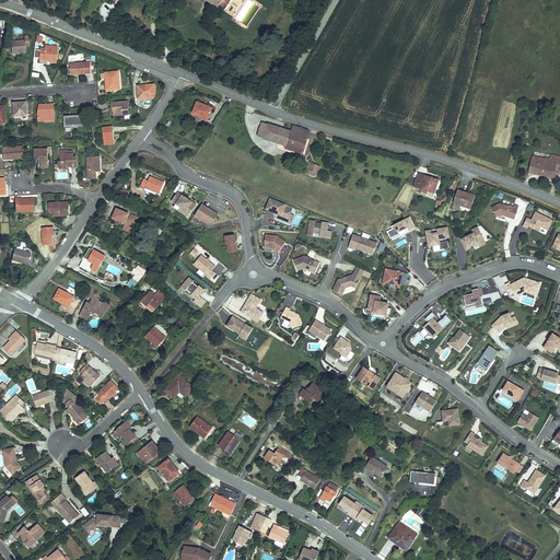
[(191,0),(207,11),(208,9),(213,13),(222,0),(191,0)]
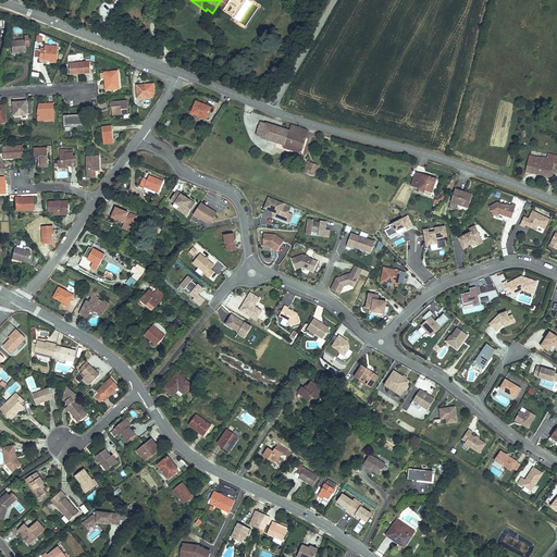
[(21,39),(5,40),(7,51),(22,50),(22,46),(26,45),(25,34),(20,34),(21,39)]
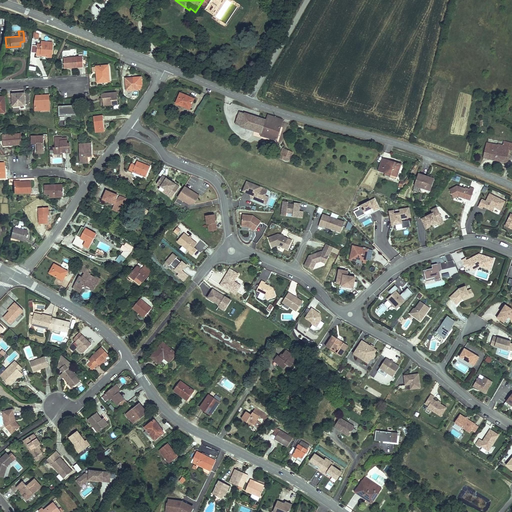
[(49,41),(37,39),(37,43),(33,42),(32,53),(35,53),(37,52),(41,52),(43,54),(48,54),(49,41)]
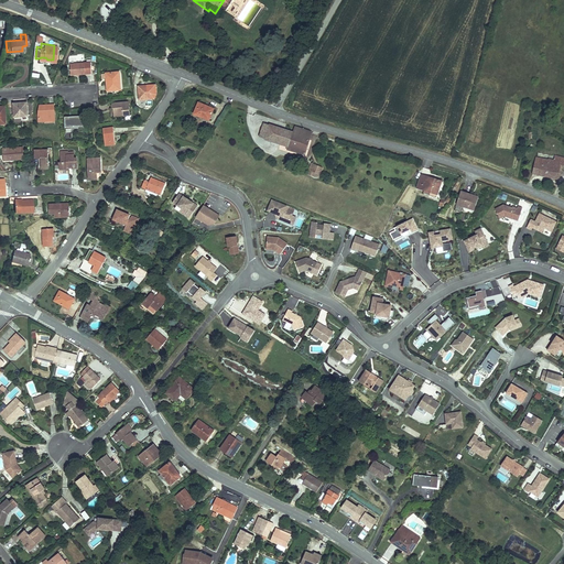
[(87,61),(65,62),(66,73),(88,71),(87,61)]
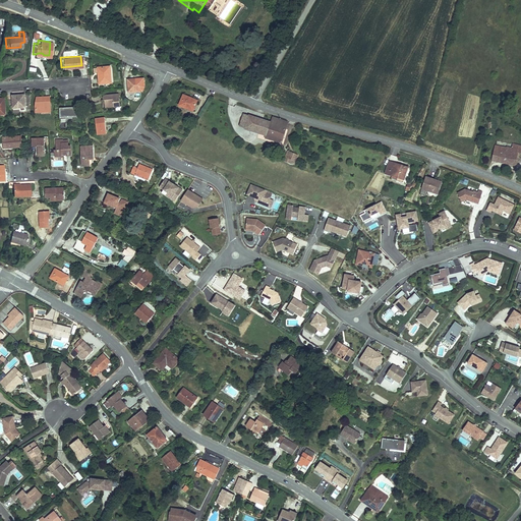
[(107,82),(106,65),(93,66),(94,82),(107,82)]
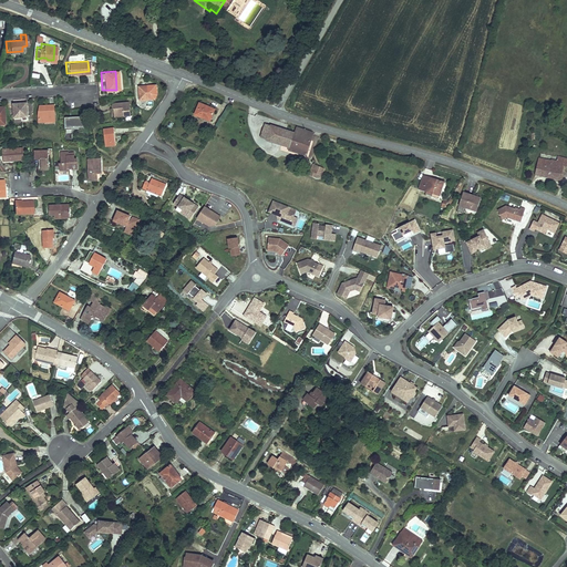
[(146,100),(145,85),(135,86),(135,100),(146,100)]
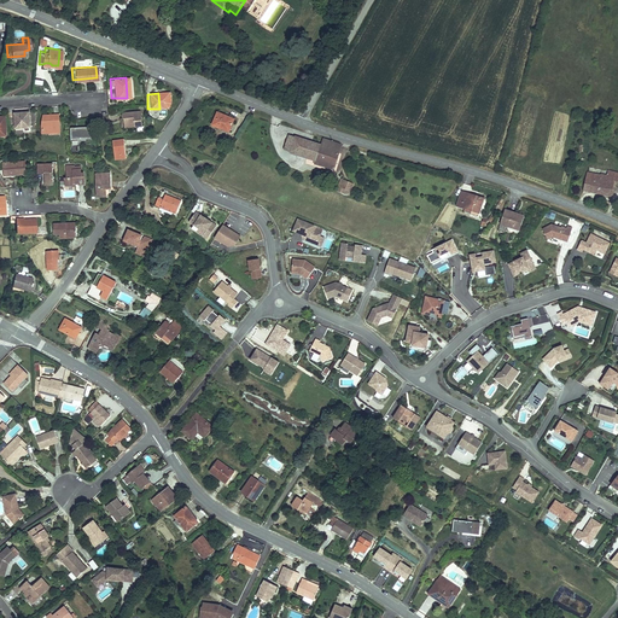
[(25,126),(24,110),(9,110),(9,126),(25,126)]
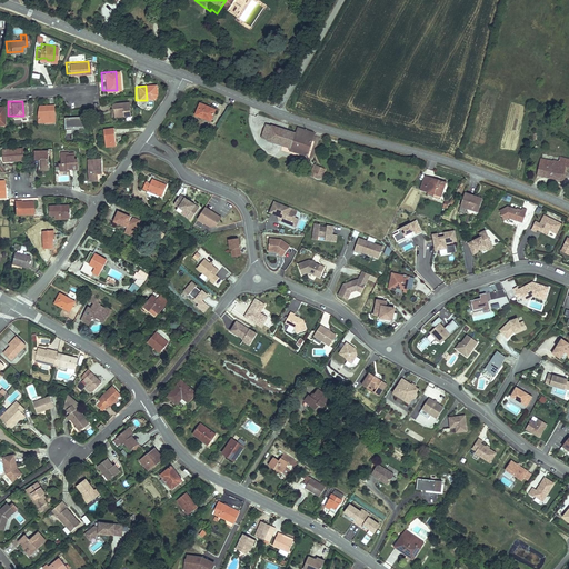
[(33,115),(33,121),(51,120),(50,103),(38,103),(36,107),(35,110),(36,115),(33,115)]
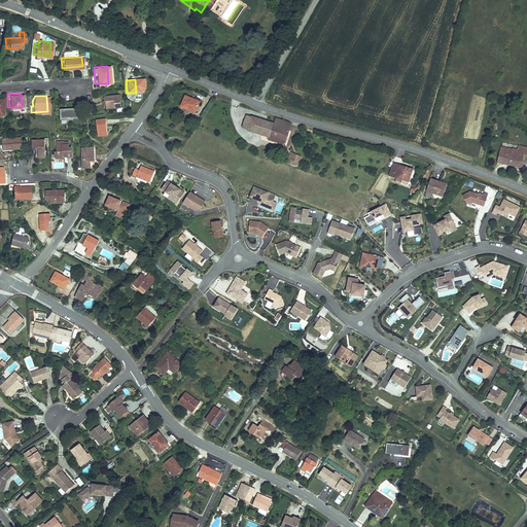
[(114,96),(100,96),(100,100),(104,100),(104,107),(114,107),(114,96)]
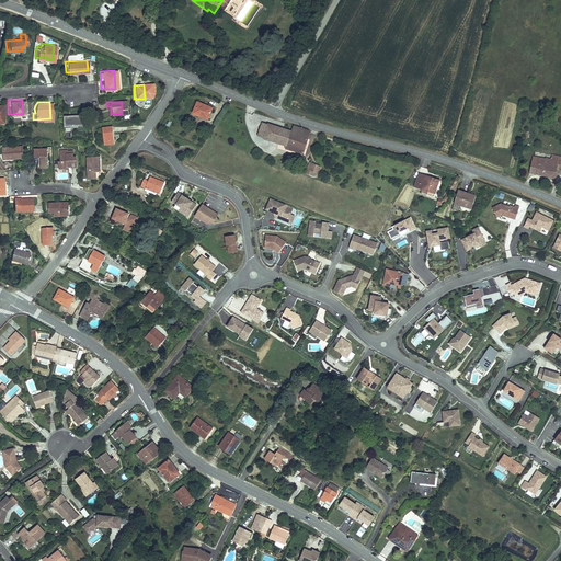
[(210,110),(196,104),(192,114),(206,119),(210,110)]
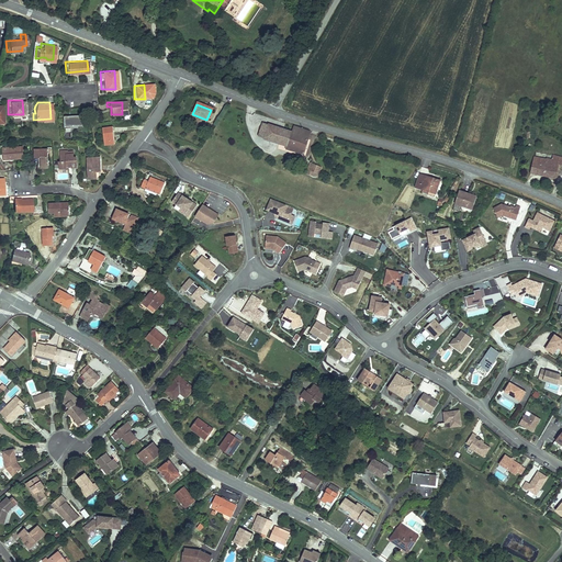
[(86,124),(85,112),(59,113),(60,125),(86,124)]
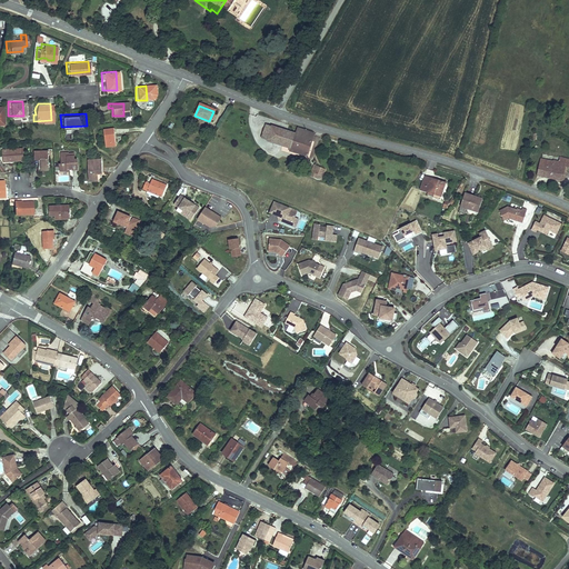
[(270,142),(275,128),(269,125),(263,139),(270,142)]
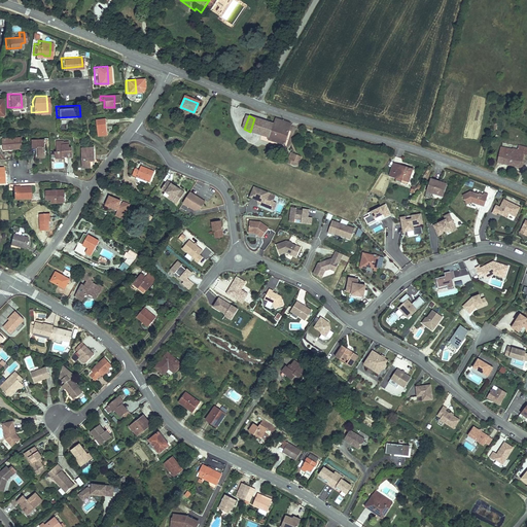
[(275,125),(254,118),(250,132),(269,138),(268,141),(286,146),(291,133),(285,131),(288,123),(277,120),(275,125)]
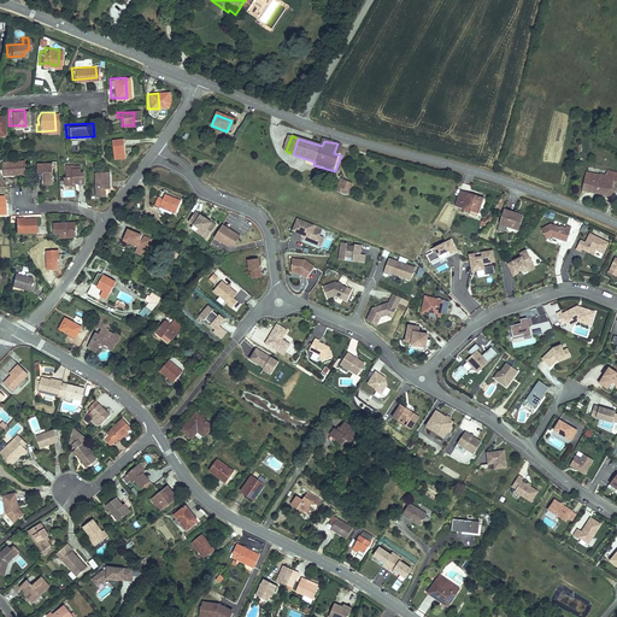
[(121,157),(121,140),(107,140),(109,158),(121,157)]
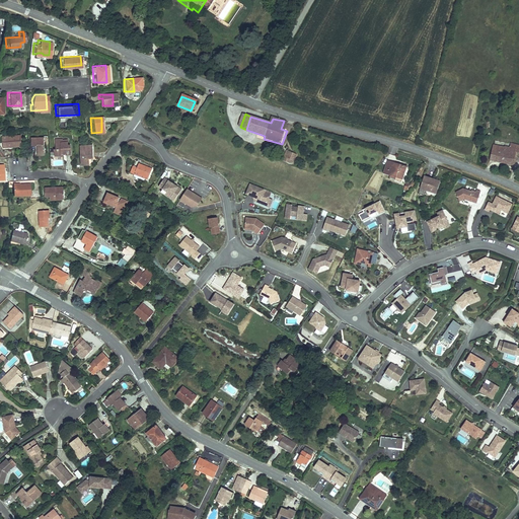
[(291,123),(284,121),(281,129),(287,131),(291,123)]
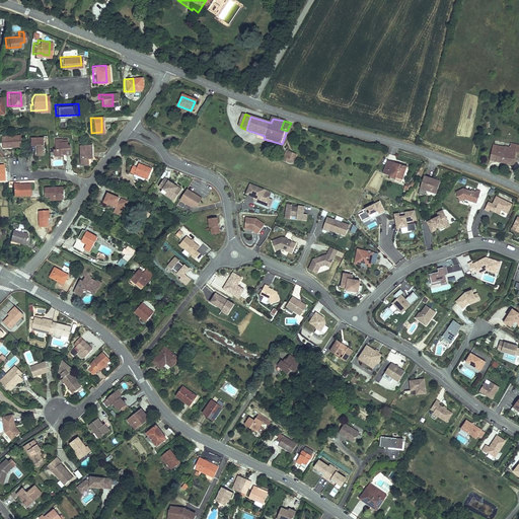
[(40,133),(26,134),(26,140),(32,140),(32,147),(41,147),(40,133)]
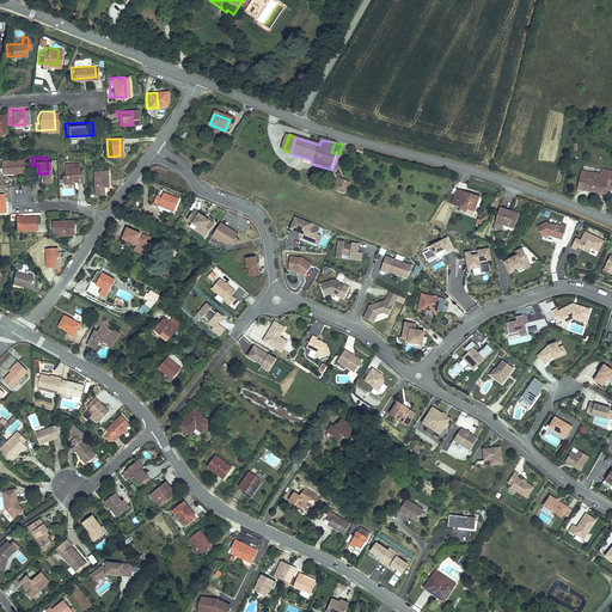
[(22,158),(1,160),(2,172),(23,171),(22,158)]
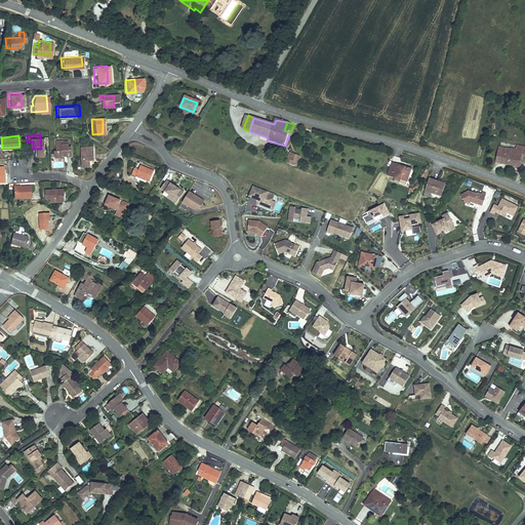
[(51,149),(51,156),(67,156),(67,145),(65,146),(65,139),(58,139),(58,143),(53,144),(53,149),(51,149)]
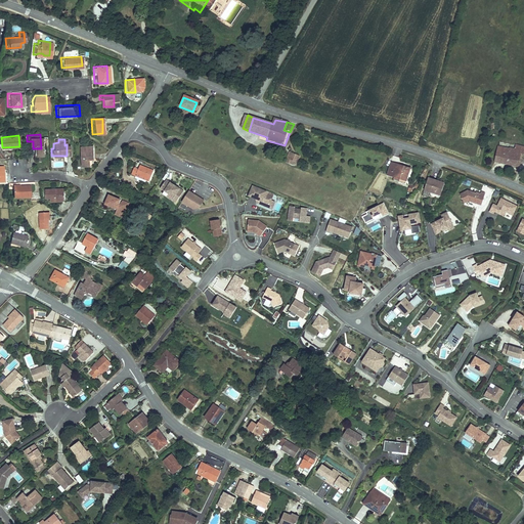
[(497,143),(493,158),(515,164),(519,150),(523,151),(523,144),(514,141),(512,146),(508,144),(507,146),(497,143)]
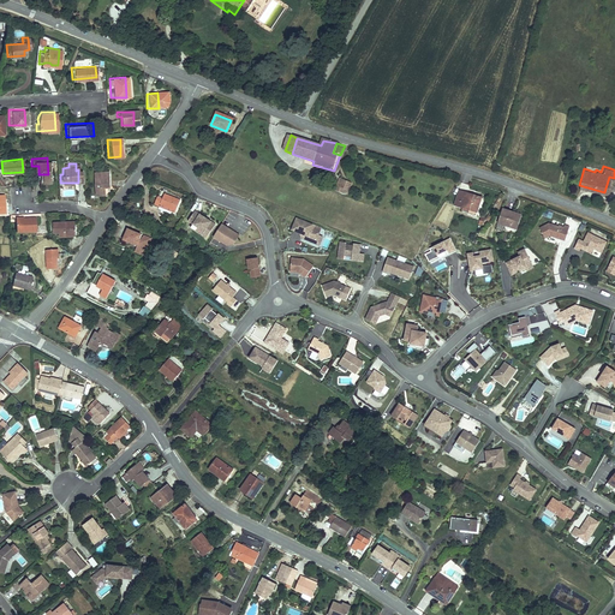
[(106,168),(90,168),(90,192),(97,192),(99,192),(102,189),(102,184),(106,184),(106,168)]
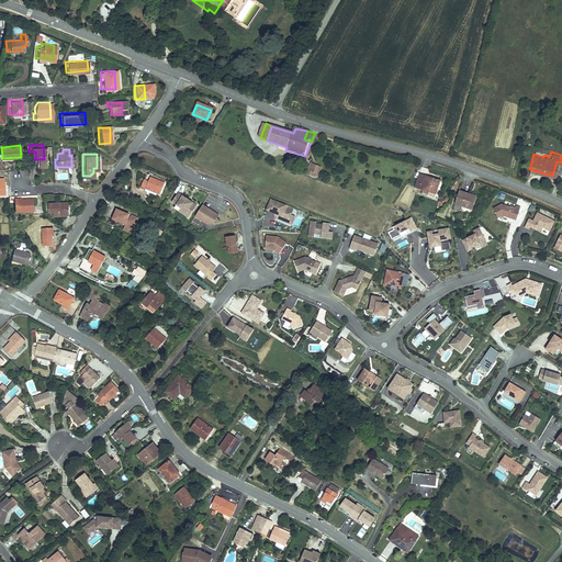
[(324,167),(312,164),(310,173),(321,177),(324,167)]
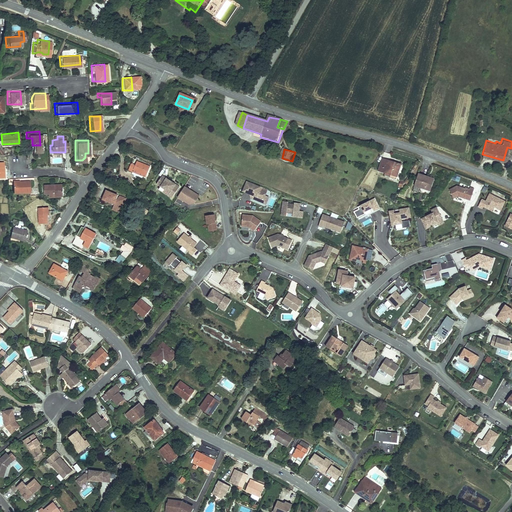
[(403,165),(383,159),(379,172),(392,177),(390,181),(396,182),(403,165)]
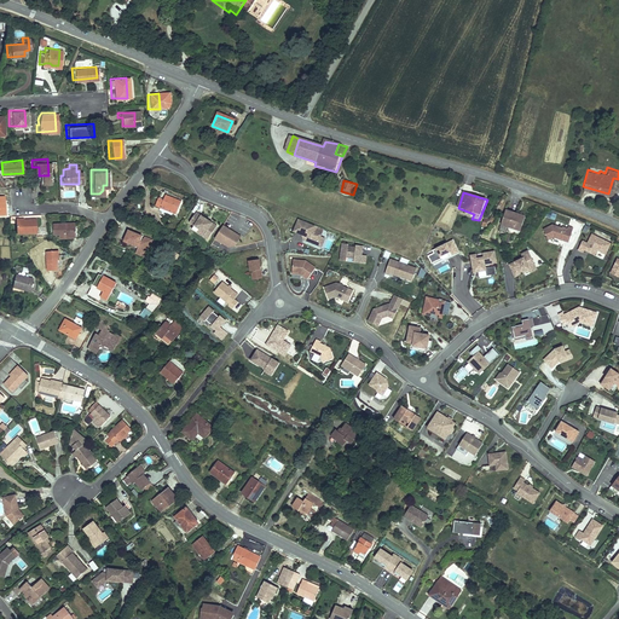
[(179,202),(163,196),(162,201),(156,198),(151,209),(158,212),(158,214),(173,219),(179,202)]
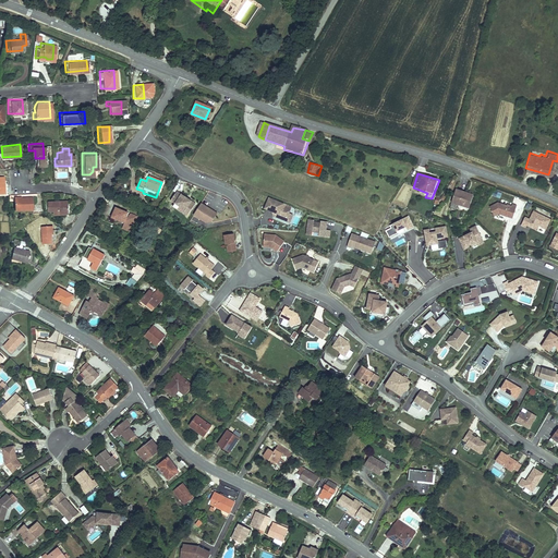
[(475,196),(458,191),(452,203),(470,209),(475,196)]
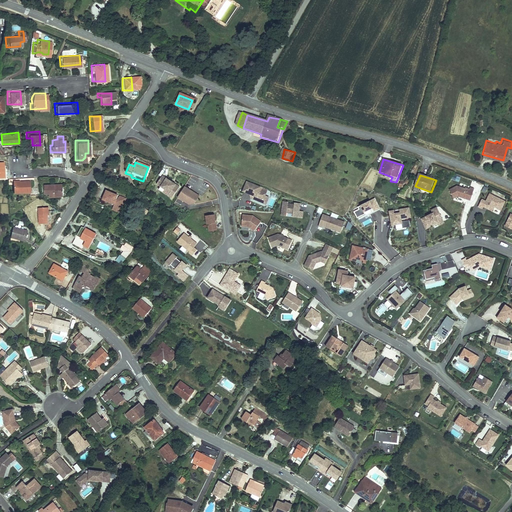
[(172,199),(180,187),(163,176),(157,184),(161,187),(159,190),(172,199)]
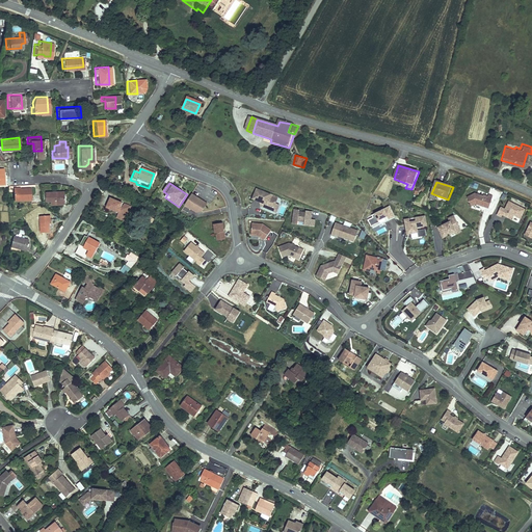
[(18,189),(10,190),(11,201),(29,200),(28,188),(18,189)]
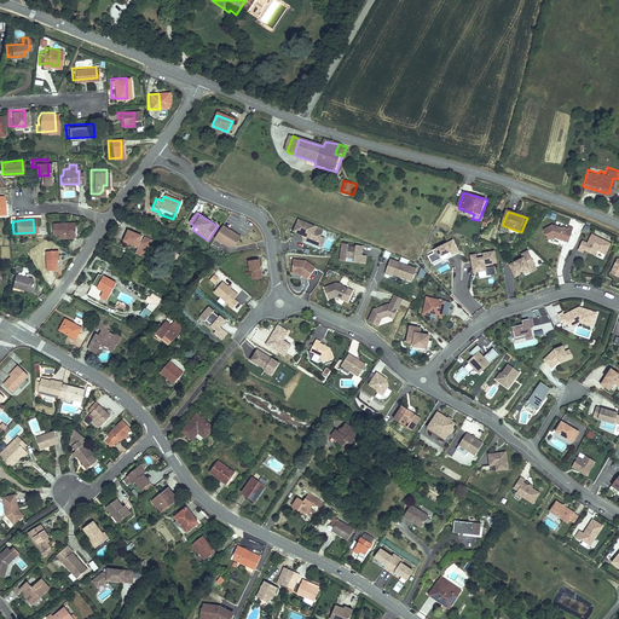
[(320,237),(324,230),(299,220),(294,232),(306,236),(307,237),(306,241),(317,246),(320,237)]
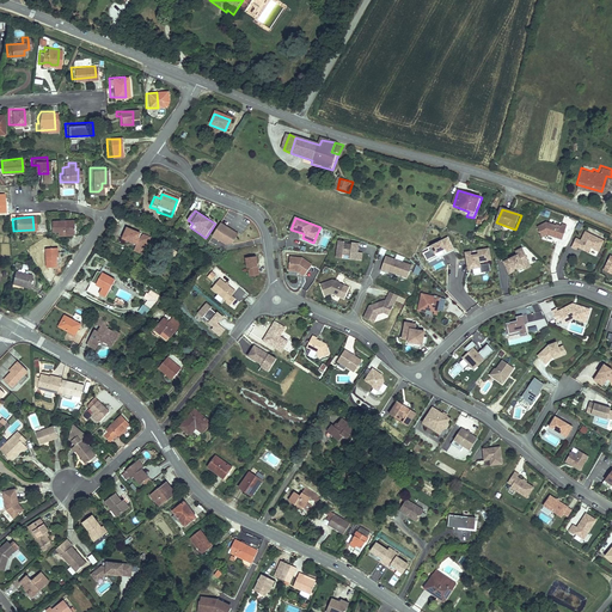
[(59,219),(48,219),(48,226),(55,226),(55,232),(72,231),(71,221),(59,222),(59,219)]
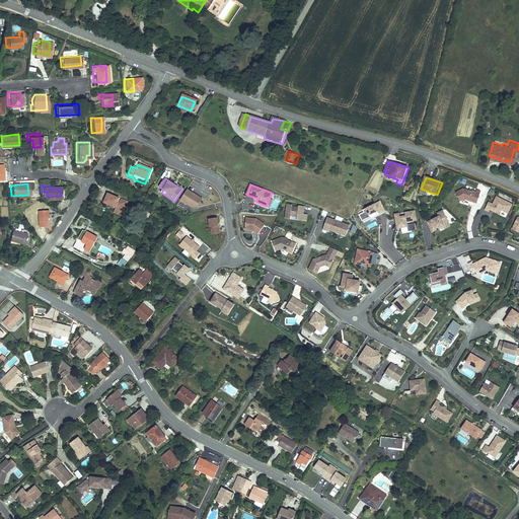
[(472,191),(464,189),(456,193),(460,201),(464,199),(473,202),(475,197),(479,198),(482,191),(477,190),(476,192),(472,190),(472,191)]
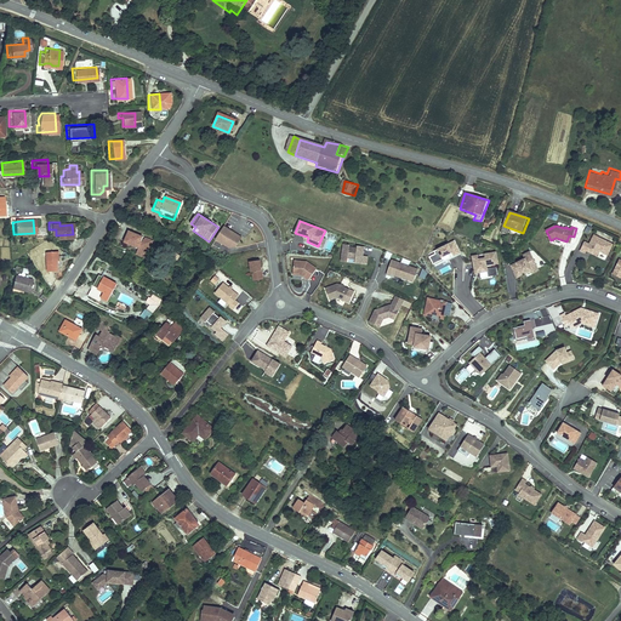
[(235,246),(241,238),(223,227),(216,240),(229,249),(235,246)]
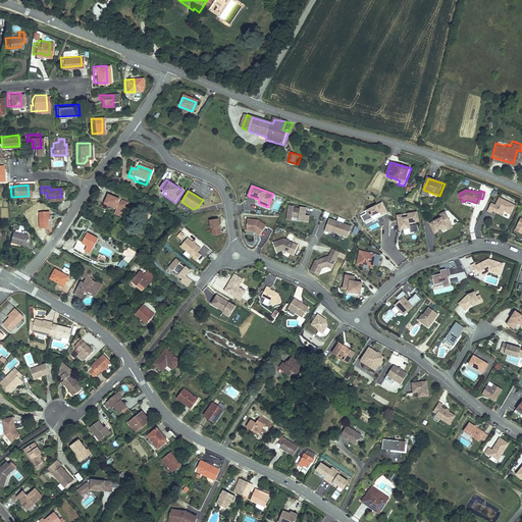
[(121,198),(108,193),(105,203),(118,207),(117,208),(125,211),(128,200),(122,198),(121,203),(119,202),(121,198)]
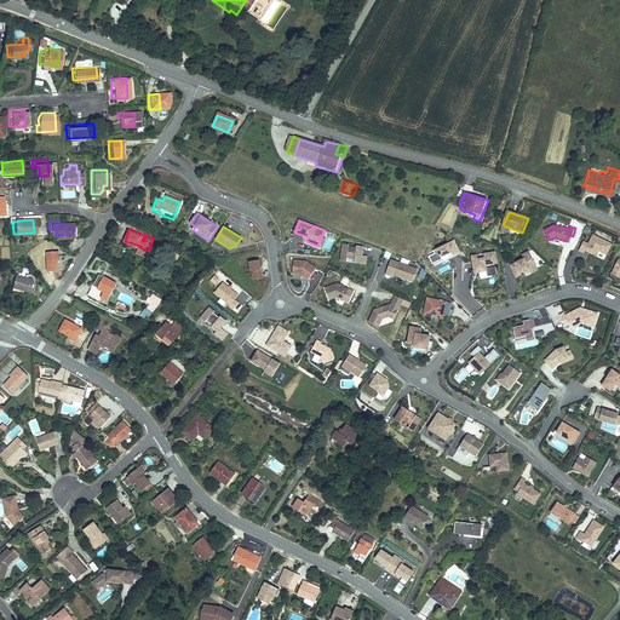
[(608,254),(613,244),(598,236),(596,241),(586,237),(580,250),(585,252),(586,251),(597,256),(600,250),(608,254)]
